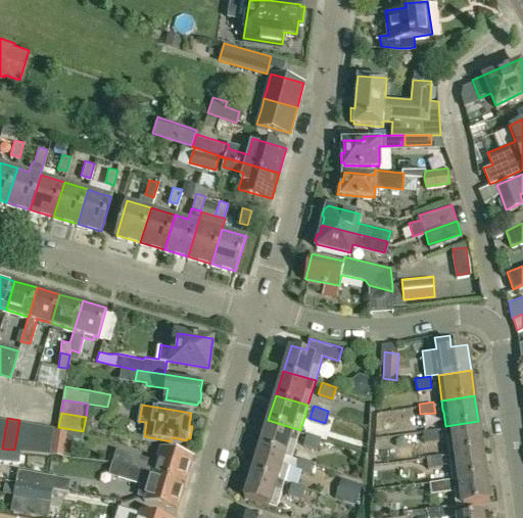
[(19,420),(14,450),(26,451),(31,422),(19,420)]
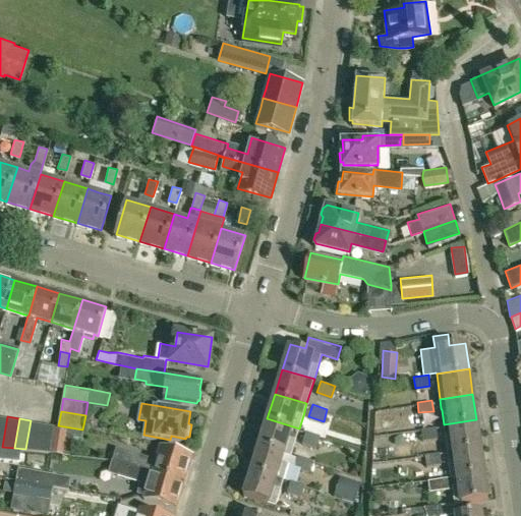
[(299,428),(267,418),(259,443),(291,453),(296,437),(299,428)]
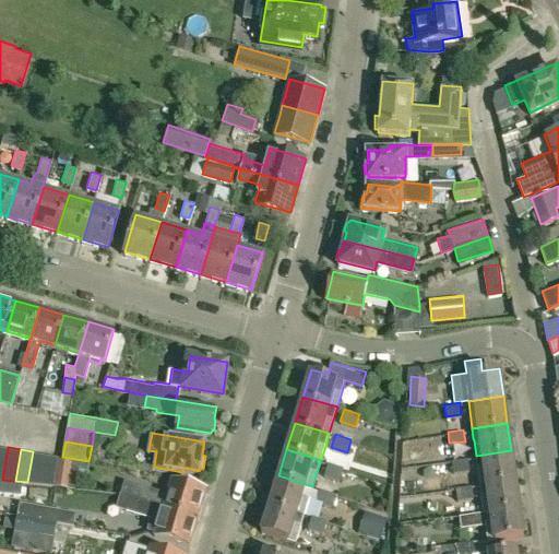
[(511,450),(476,456),(477,466),(479,483),(514,479),(511,450)]
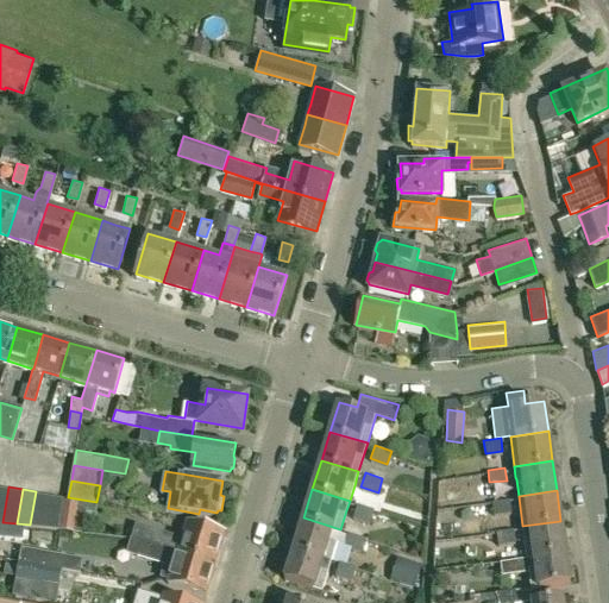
[(36,491),(30,525),(44,526),(50,494),(36,491)]
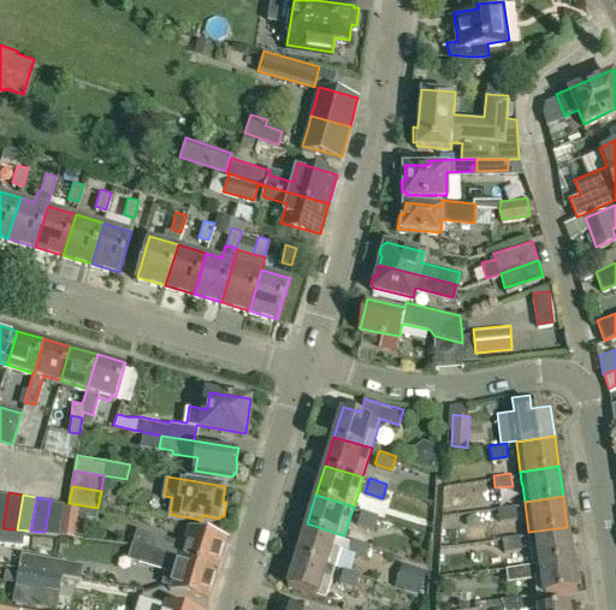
[(51,499),(45,532),(59,533),(64,502),(51,499)]
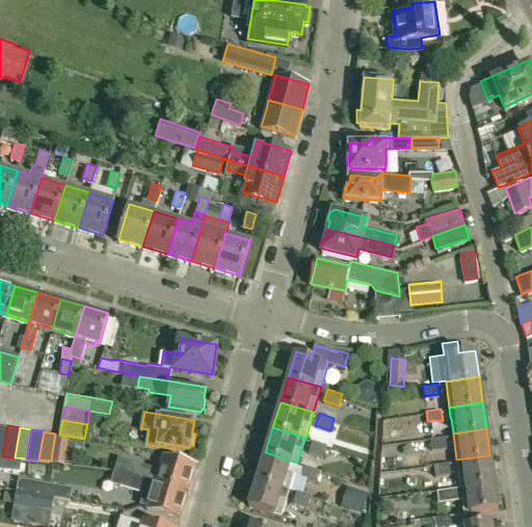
[(59,435),(55,433),(51,460),(72,462),(74,444),(83,446),(84,439),(59,435)]
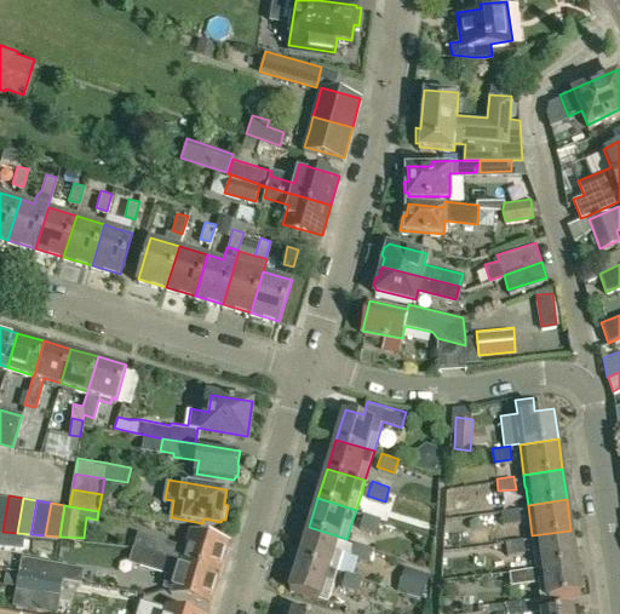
[(518,506),(501,509),(503,521),(521,518),(518,506)]
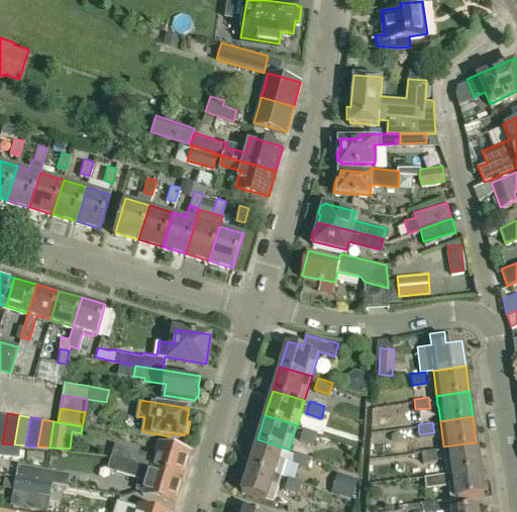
[(314,442),(317,431),(303,427),(299,438),(314,442)]
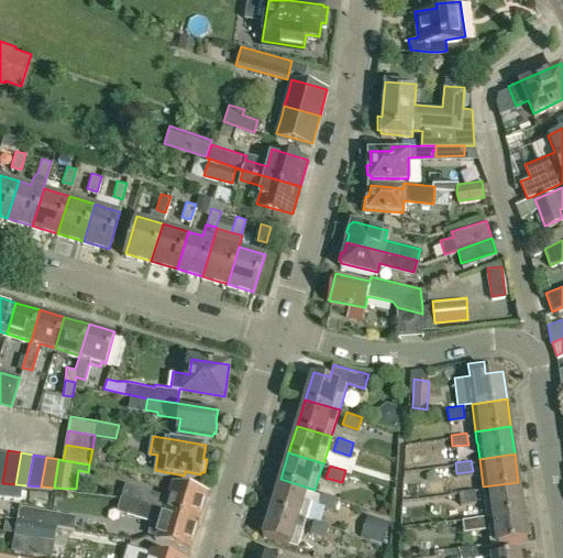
[(280,479),(273,505),(307,516),(312,499),(305,496),(307,489),(315,491),(315,490),(280,479)]
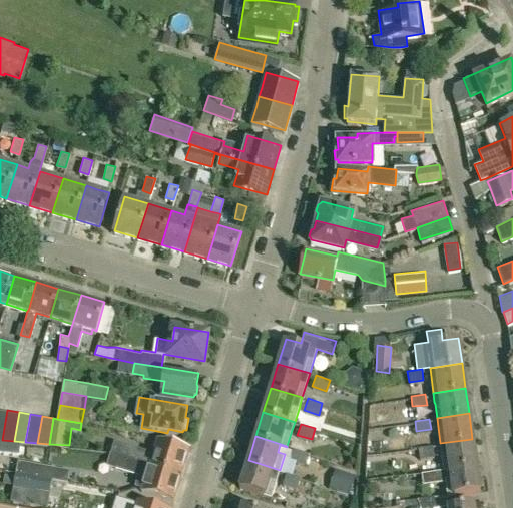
[(110,449),(116,452),(183,473),(191,447),(158,437),(152,456),(146,454),(147,450),(119,441),(113,439),(110,449)]
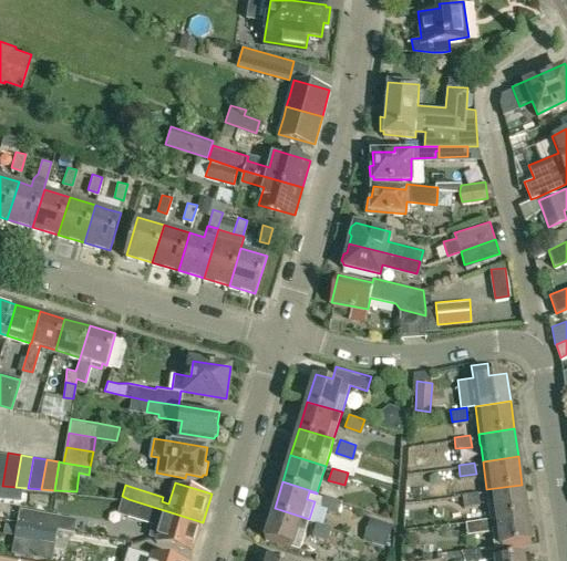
[(486,489),(488,500),(491,517),(525,512),(522,485),(486,489)]
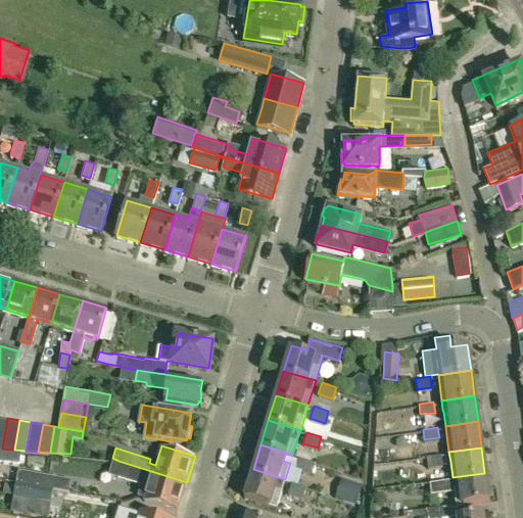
[(441,453),(426,455),(428,465),(442,463),(441,453)]
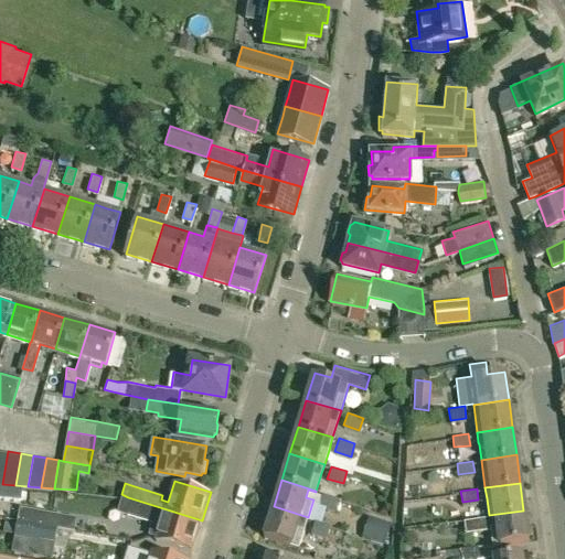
[(338,497),(322,492),(319,505),(333,509),(338,497)]
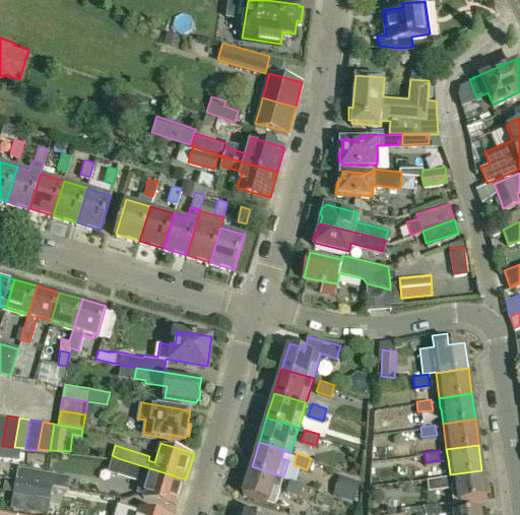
[(136,490),(145,493),(144,494),(178,504),(186,479),(118,458),(112,455),(108,469),(114,471),(115,469),(140,477),(136,490)]
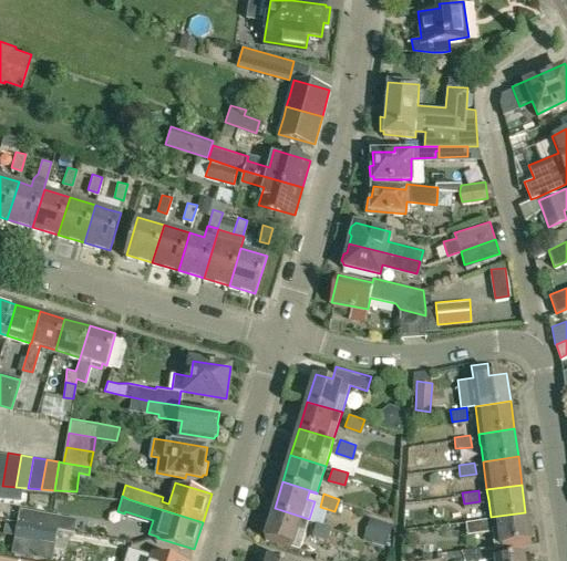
[(18,519),(58,527),(74,529),(76,517),(20,507),(18,519)]
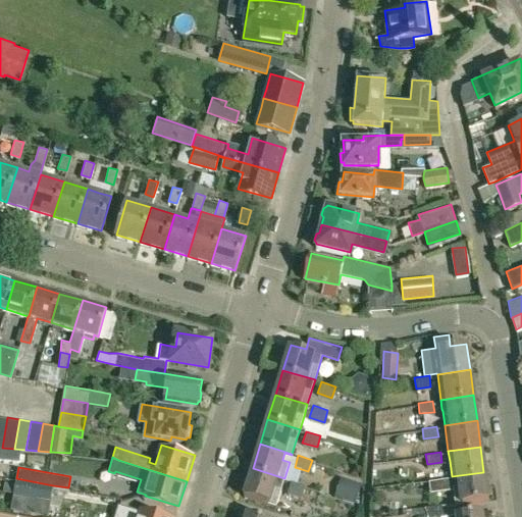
[(281,486),(284,478),(253,468),(245,494),(276,504),(281,486)]
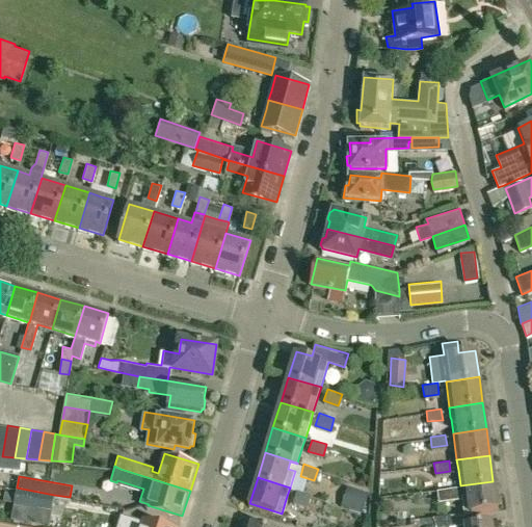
[(439,500),(462,496),(464,511),(497,507),(493,481),(460,485),(436,489),(439,500)]
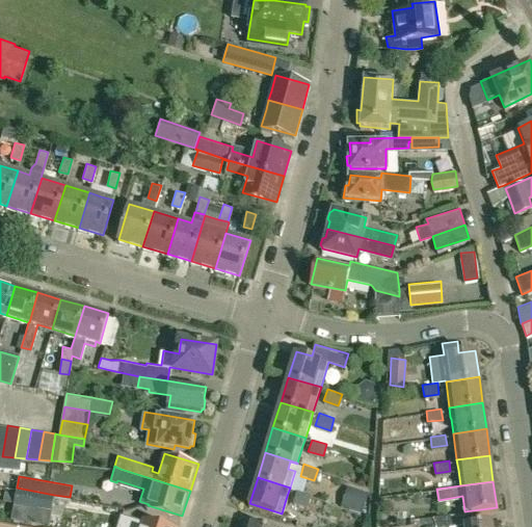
[(368,491),(348,484),(342,504),(362,510),(368,491)]
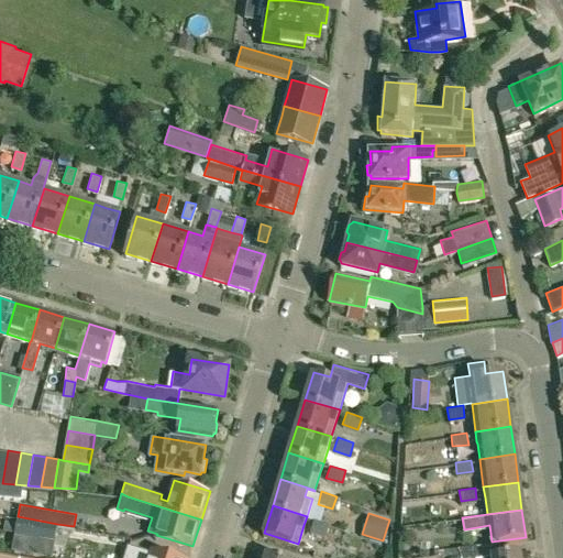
[(55,540),(57,524),(18,516),(14,533),(33,536),(55,540)]
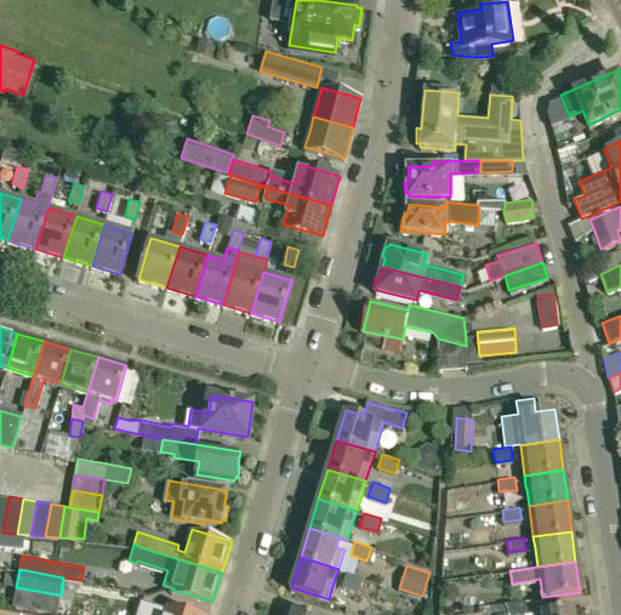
[(359,590),(363,576),(346,571),(342,585),(359,590)]
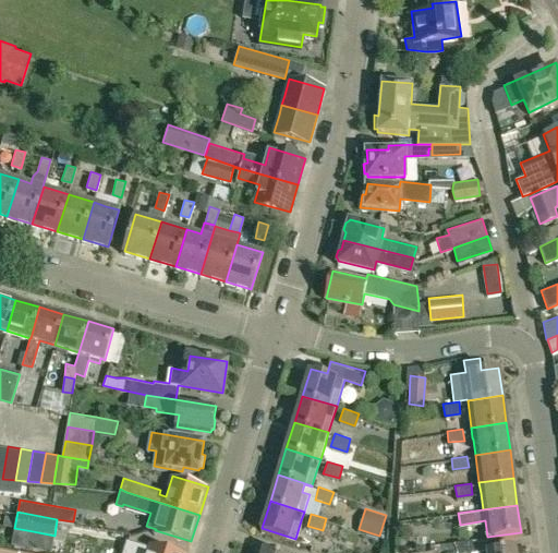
[(33,531),(31,548),(51,551),(55,536),(33,531)]
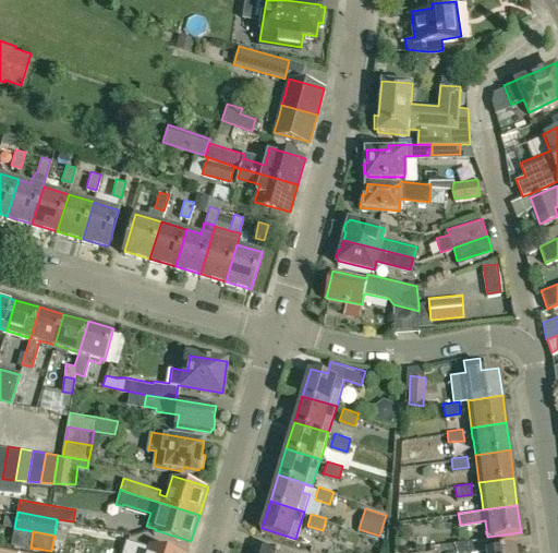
[(455,552),(471,552),(471,551),(474,551),(473,538),(453,539),(455,552)]
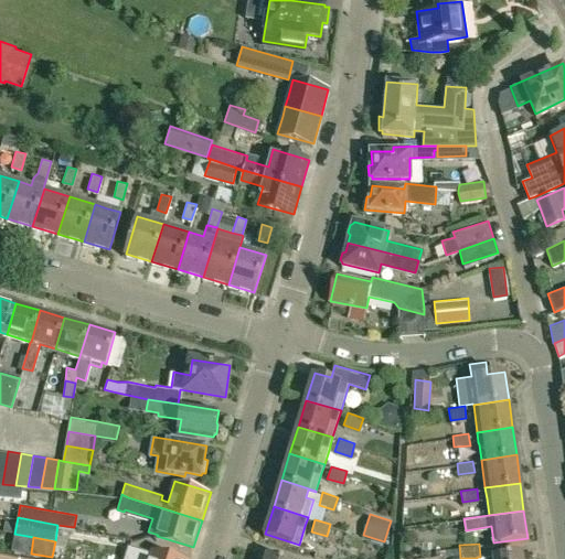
[(121,558),(185,558),(153,548),(149,558),(128,558),(123,557),(121,558)]
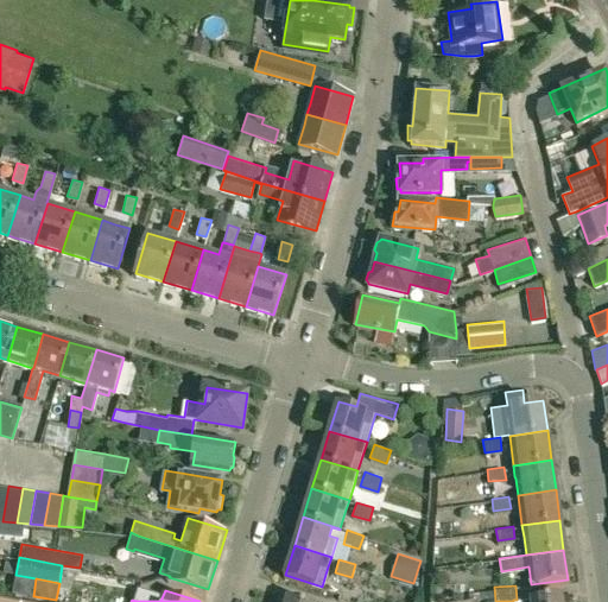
[(0,601),(55,601),(37,599),(29,597),(24,596),(23,596),(2,593),(0,591),(0,601)]
